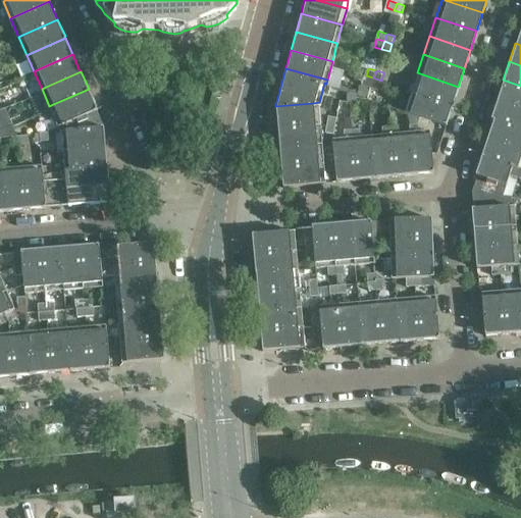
[(417,72),(411,91),(452,105),(458,87),(417,72)]
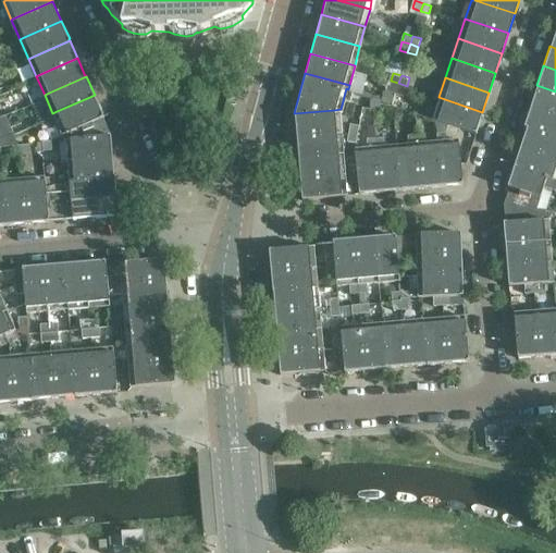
[(398,83),(391,81),(387,89),(396,91),(398,83)]
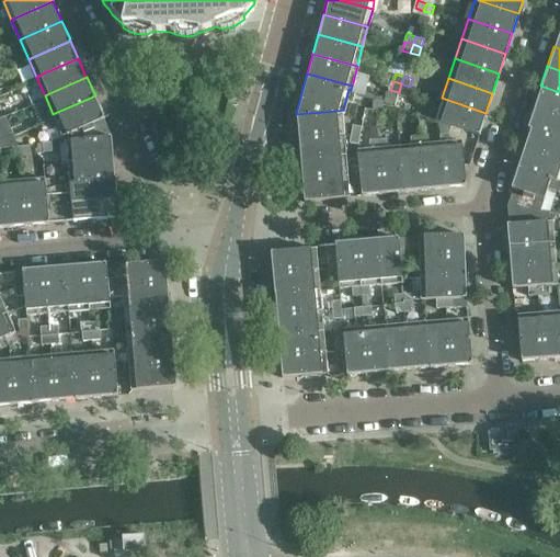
[(410,87),(401,83),(399,92),(408,94),(410,87)]
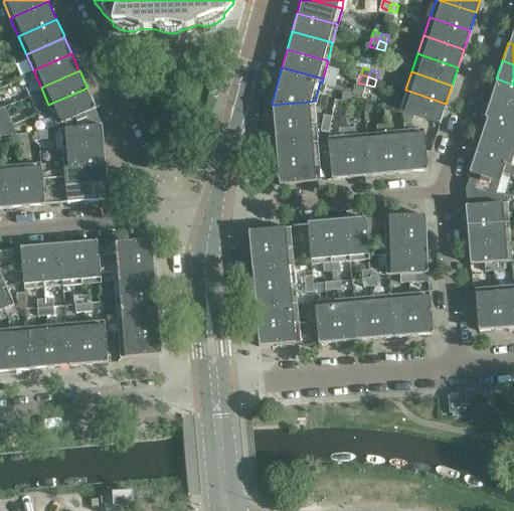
[(513,84),(496,78),(490,98),(513,105),(513,84)]
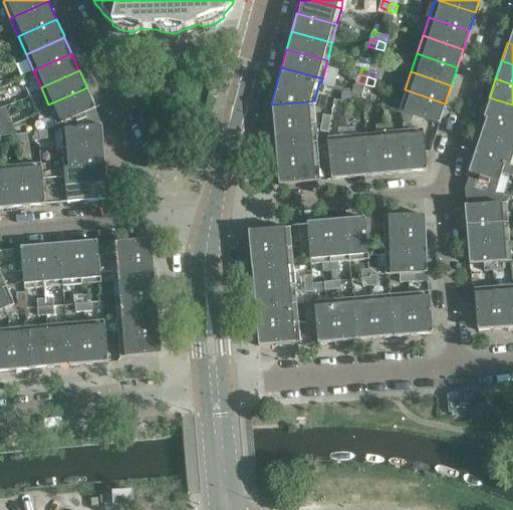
[(365,84),(357,82),(353,88),(353,93),(362,95),(365,84)]
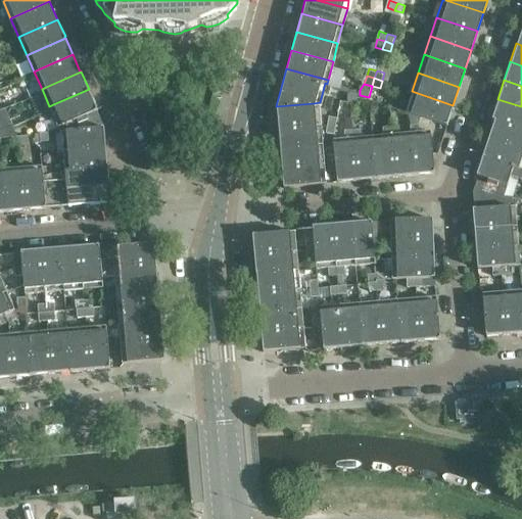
[(89,89),(53,104),(49,106),(31,114),(34,122),(52,114),(57,126),(95,108),(97,107),(89,89)]
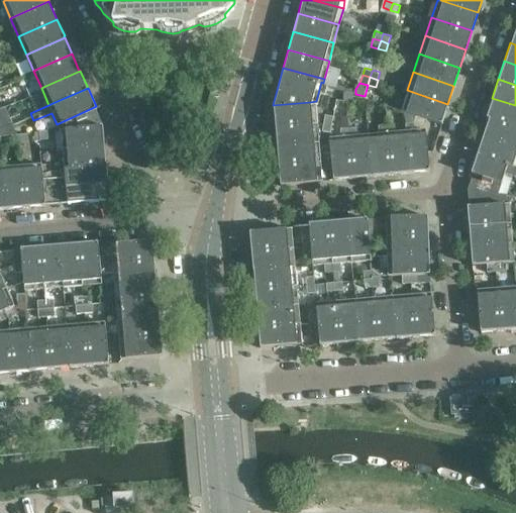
[(354,90),(344,90),(344,98),(354,98),(354,90)]
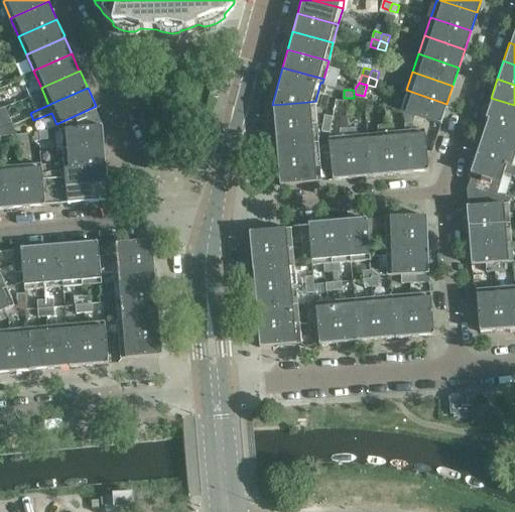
[(400,108),(405,110),(440,122),(446,104),(406,90),(400,108)]
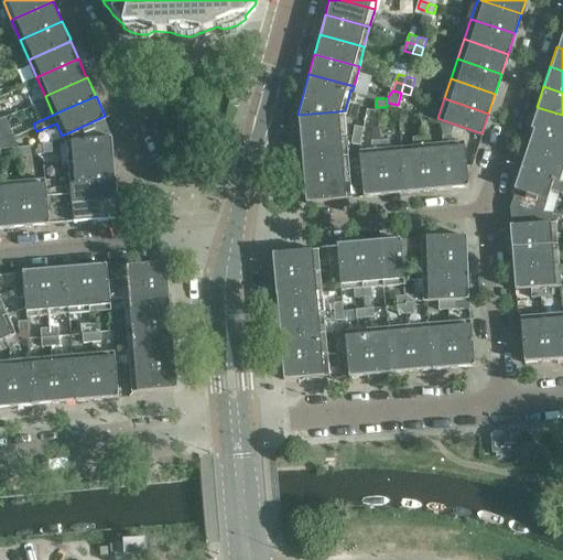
[(562,115),(537,107),(530,127),(533,128),(562,137),(562,115)]
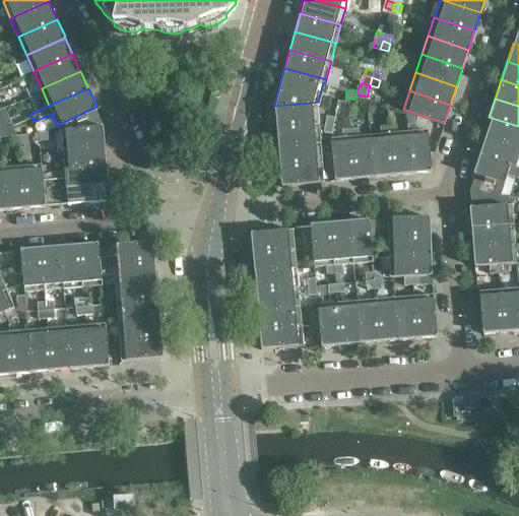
[(312,103),(274,106),(276,125),(319,121),(317,103),(312,103)]
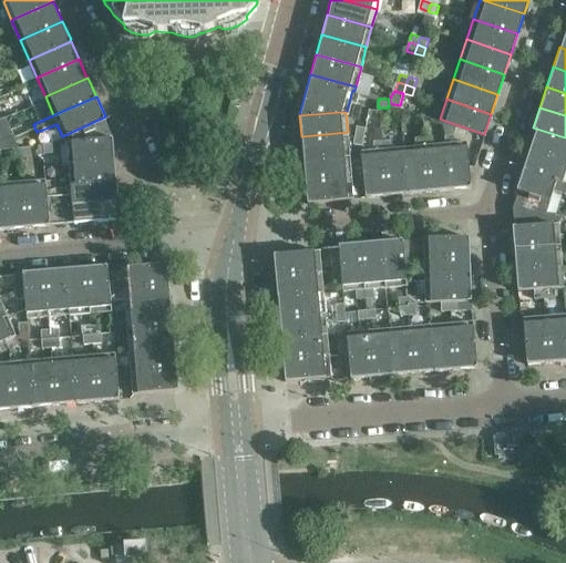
[(13,132),(4,113),(0,115),(0,146),(12,144),(8,134),(13,132)]
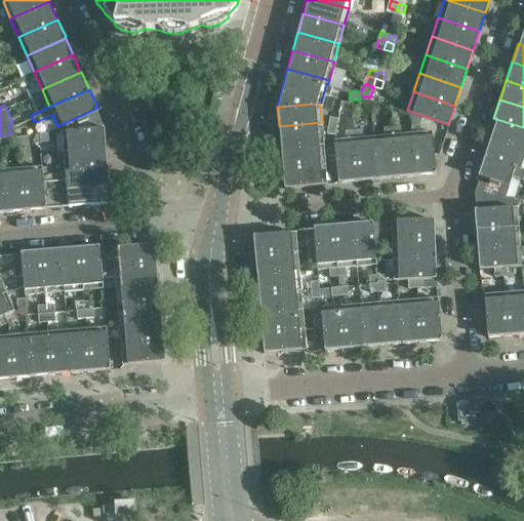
[(339,116),(332,115),(331,123),(338,124),(339,116)]
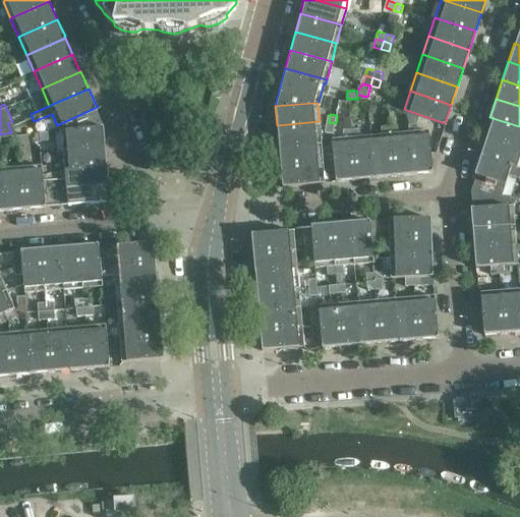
[(341,135),(331,136),(333,151),(333,152),(334,160),(334,167),(335,178),(355,177),(351,134),(350,128),(350,115),(344,116),(341,128),(341,135)]
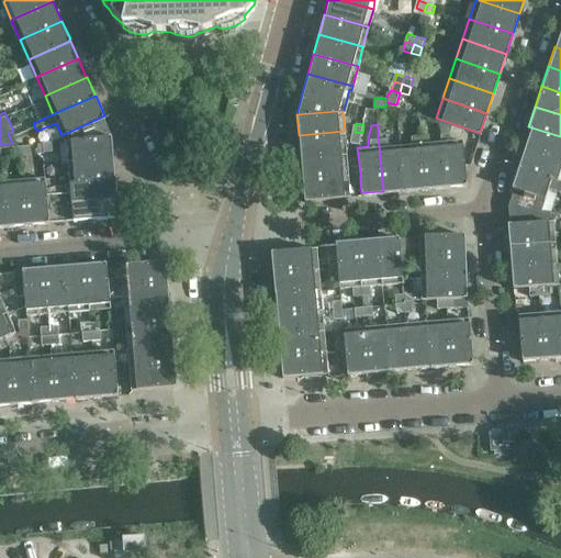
[(560,136),(531,127),(525,146),(560,157),(560,136)]
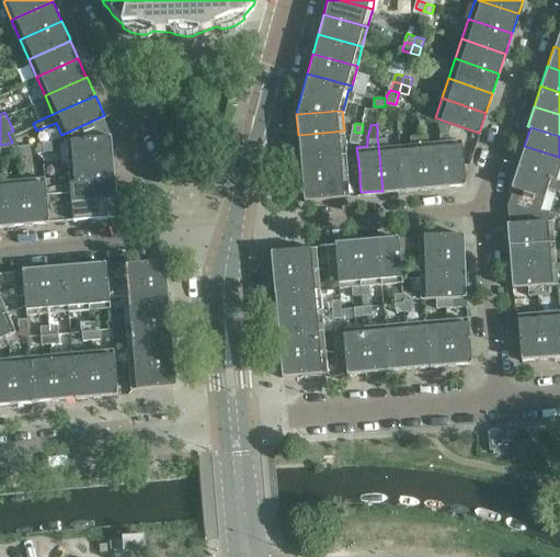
[(344,131),(298,135),(300,156),(346,152),(344,131)]
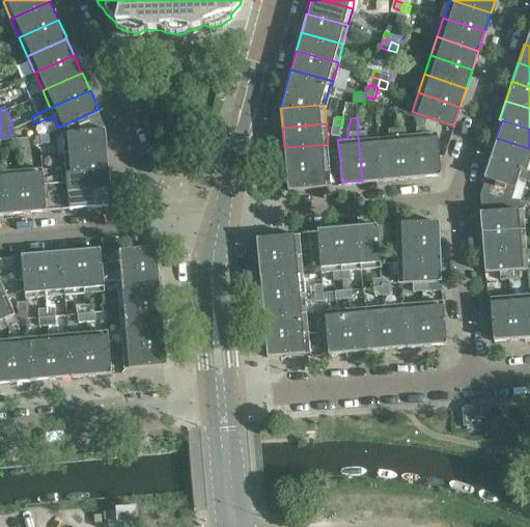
[(342,126),(334,125),(333,133),(341,134),(342,126)]
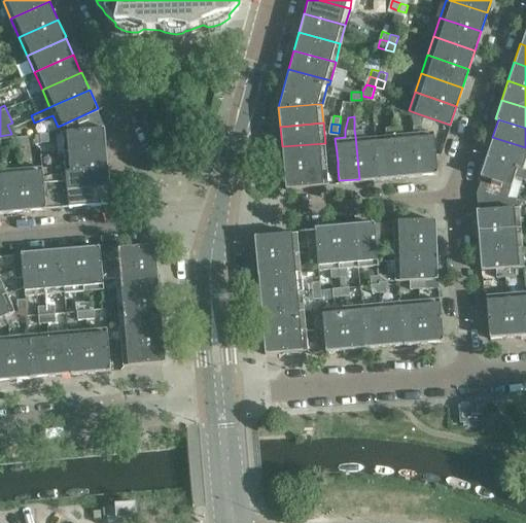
[(437,172),(433,129),(424,130),(423,124),(413,125),(414,131),(418,174),(437,172)]
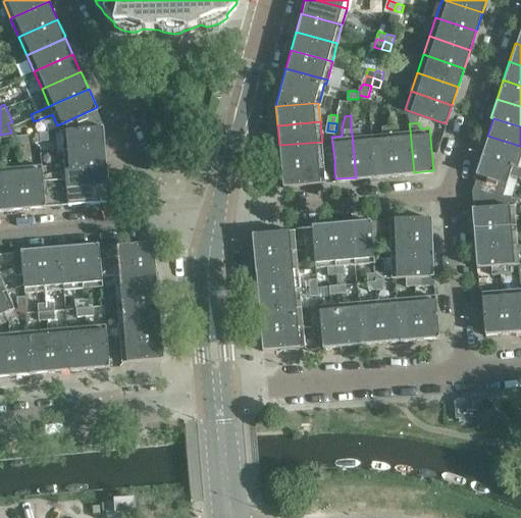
[(62,148),(66,148),(105,145),(103,124),(65,127),(60,130),(62,148)]
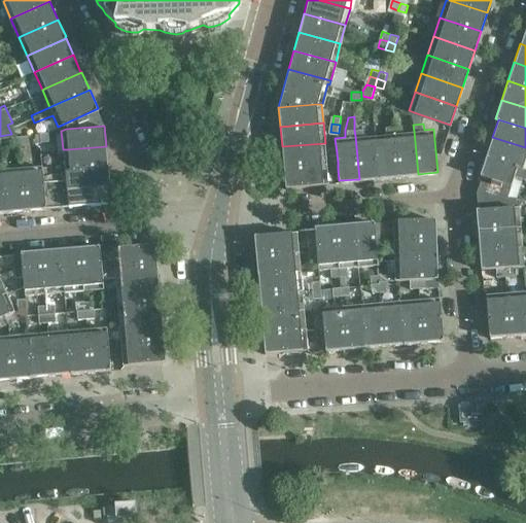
[(388,133),(375,135),(379,177),(398,175),(394,133),(393,126),(388,127),(388,133)]
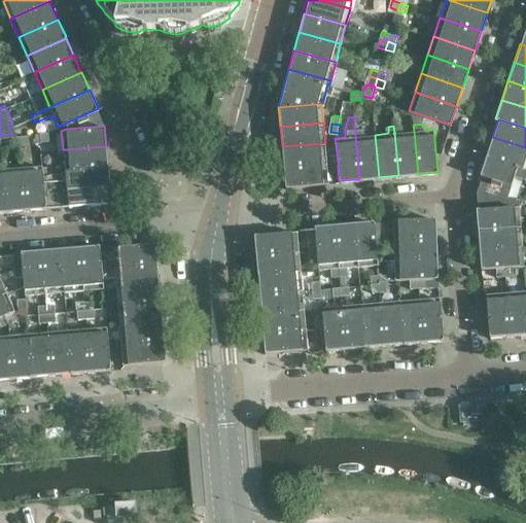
[(393,126),(394,133),(398,175),(418,174),(414,131),(405,132),(404,126),(393,126)]
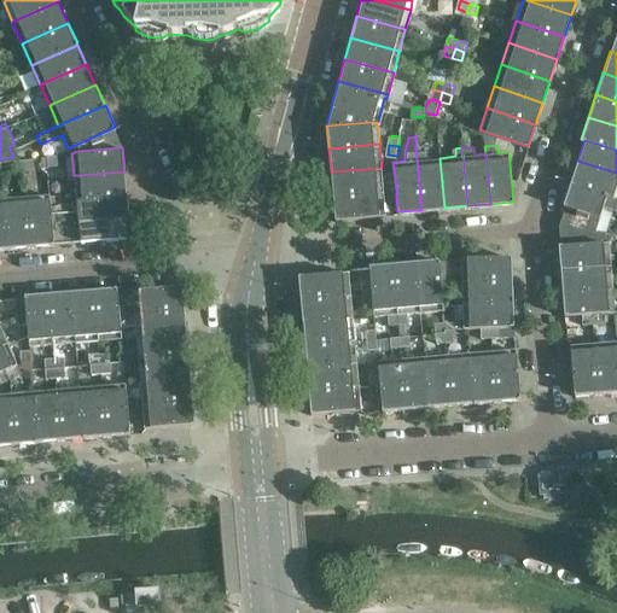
[(415,152),(417,159),(421,210),(444,208),(440,158),(428,158),(428,151),(415,152)]
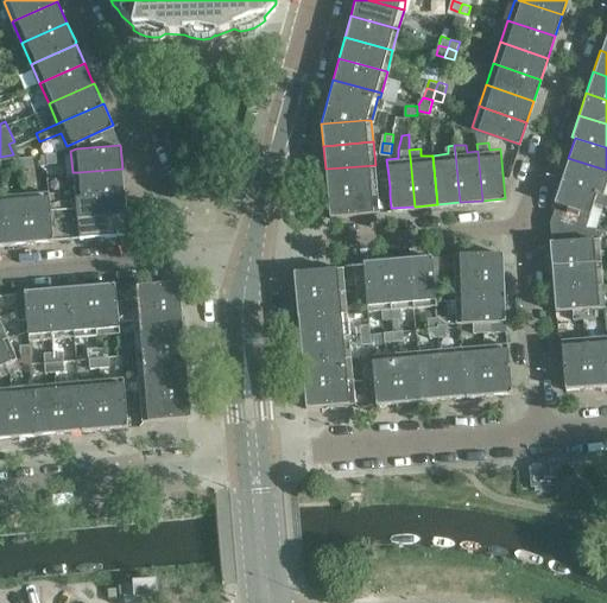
[(54,150),(37,152),(38,160),(55,159),(54,150)]
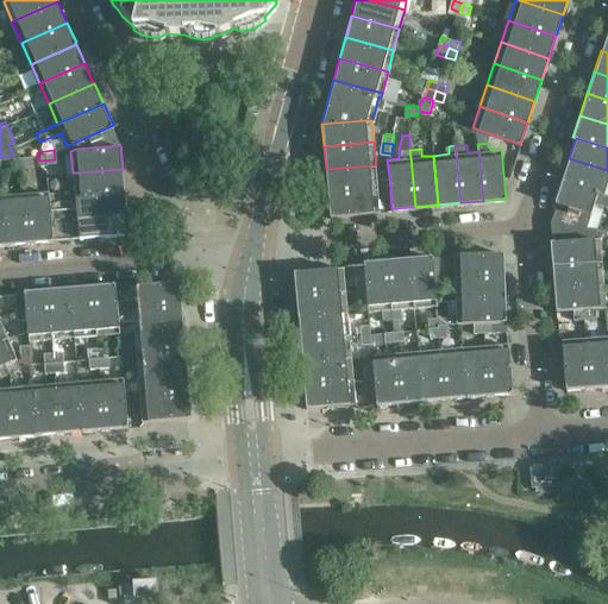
[(31,163),(30,153),(20,155),(20,164),(31,163)]
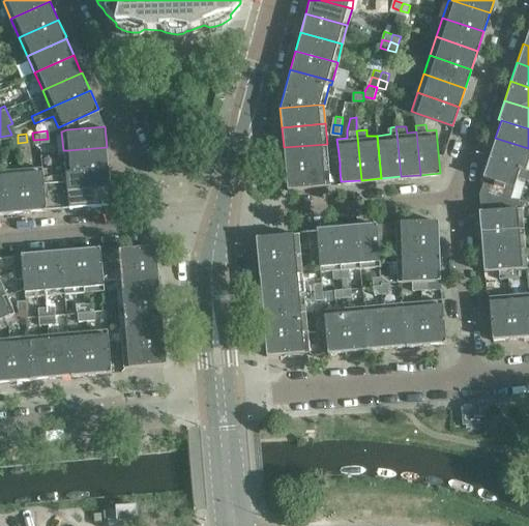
[(528,148),(495,138),(489,155),(520,166),(520,167),(525,168),(528,155),(528,148)]
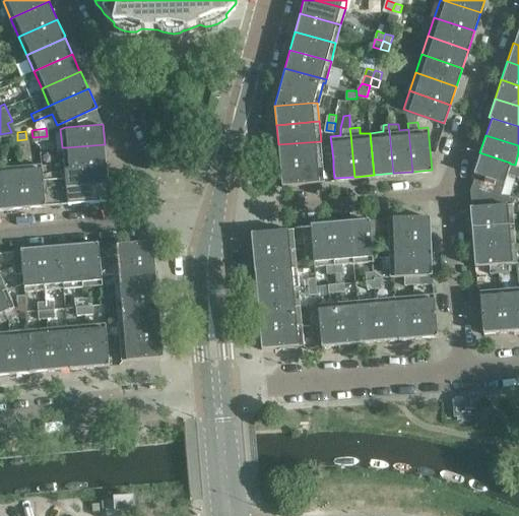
[(332,151),(322,151),(321,141),(278,144),(279,164),(333,159),(332,151)]
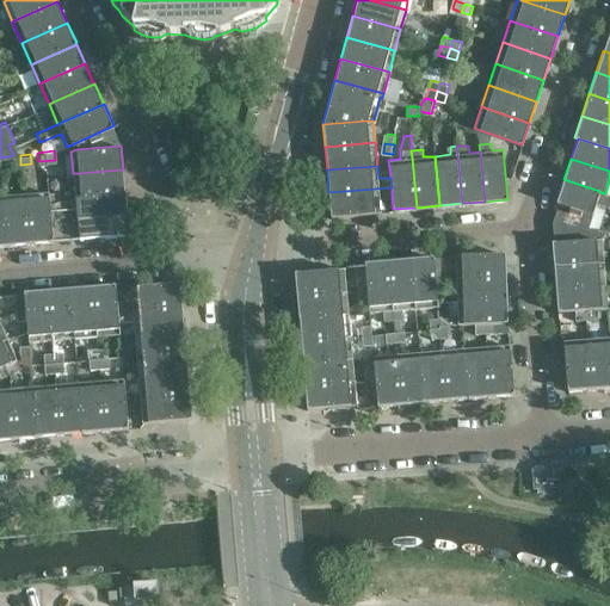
[(123,169),(78,173),(73,173),(75,196),(79,197),(125,193),(123,169)]
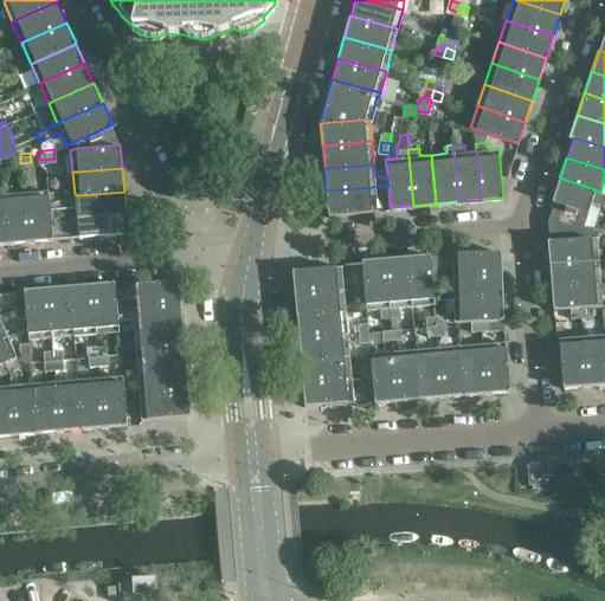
[(552,200),(554,201),(587,212),(594,191),(594,189),(559,178),(552,200)]
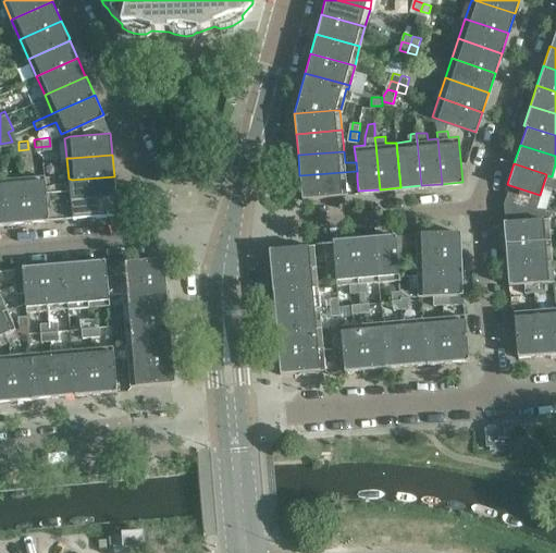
[(346,180),(357,179),(357,171),(299,175),(301,196),(336,193),(347,192),(346,180)]
